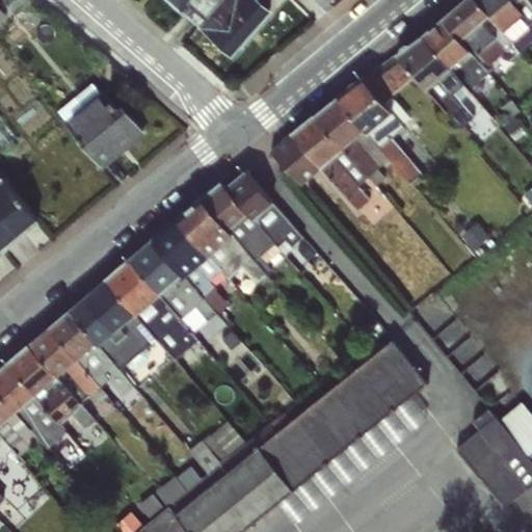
[(168,0),(198,26),(220,0),(168,0)]
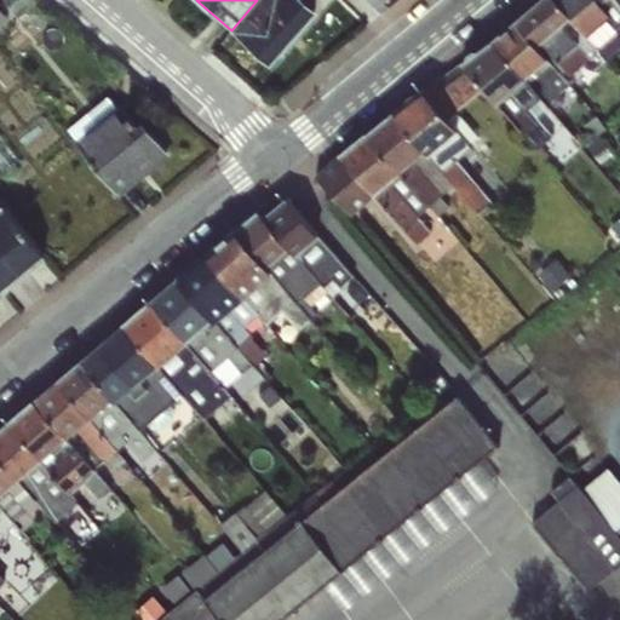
[(257,0),(231,30),(270,64),(316,13),(302,0),(257,0)]
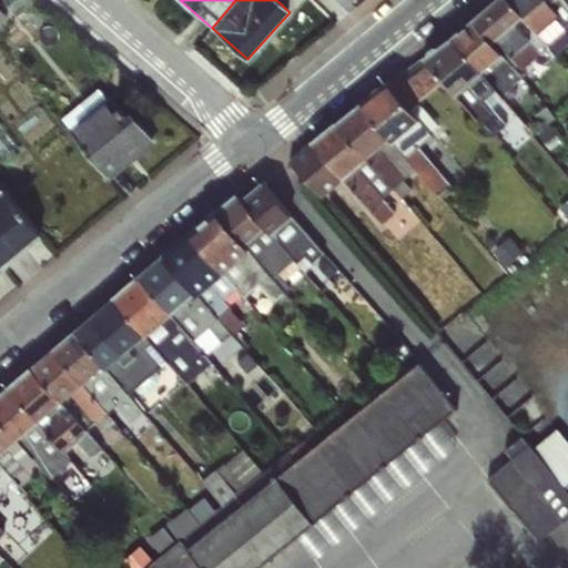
[(508,0),(495,0),(472,20),(492,41),(497,37),(521,17),(523,16),(508,0)]
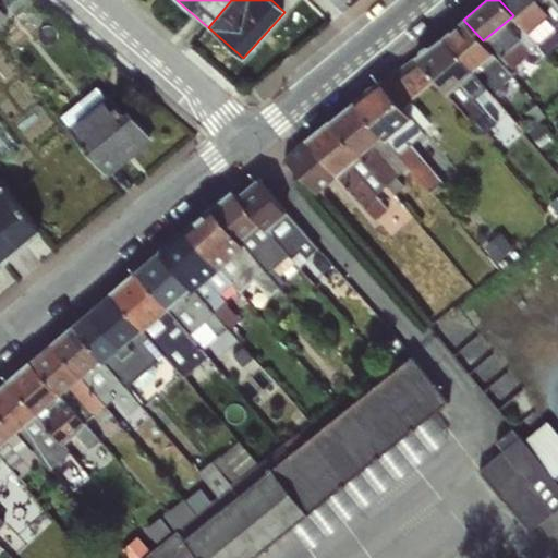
[(499,0),(513,15),(532,0),(499,0)]
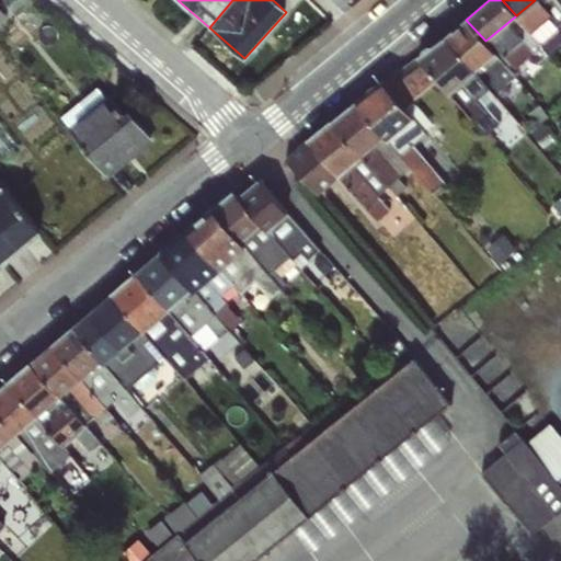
[(560,8),(554,0),(535,0),(516,15),(530,33),(541,46),(546,52),(536,59),(551,77),(560,70),(560,67),(549,53),(560,43),(560,8)]
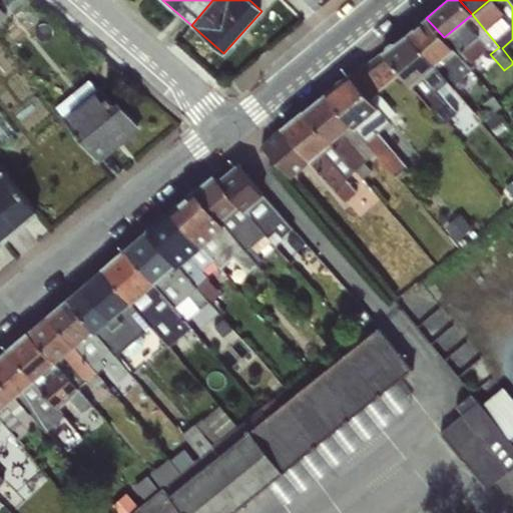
[(471,15),(449,33),(472,61),(495,42),(485,30),(472,14),(471,15)]
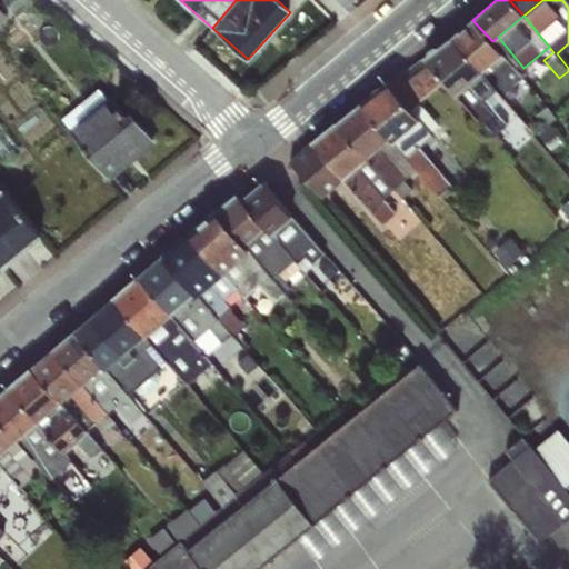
[(472,20),(450,38),(481,71),(503,53),(492,41),(472,20)]
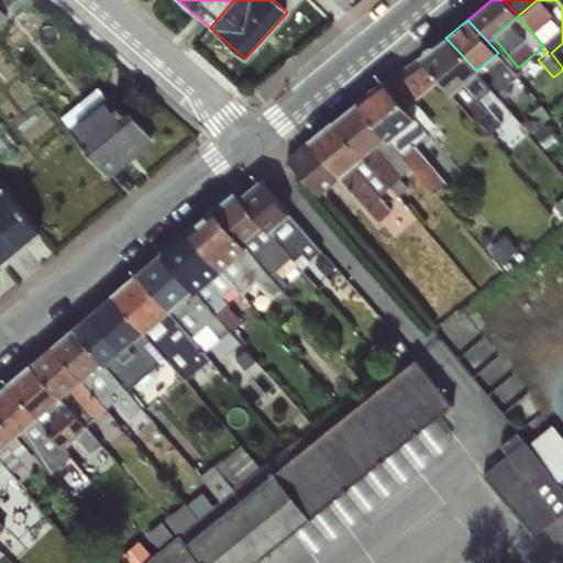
[(445,37),(420,58),(440,80),(451,94),(477,72),(476,70),(445,37)]
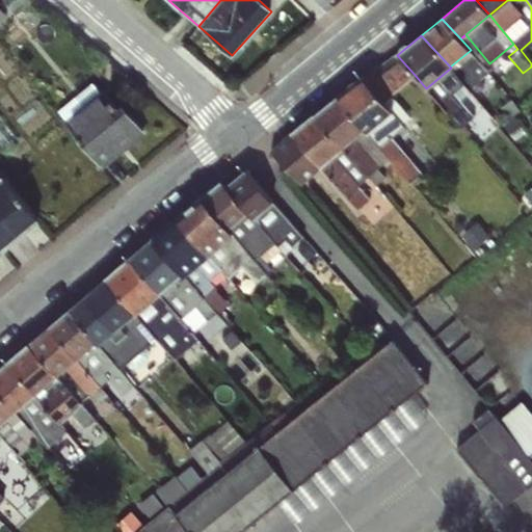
[(471,50),(450,67),(451,68),(469,89),(488,73),(471,50)]
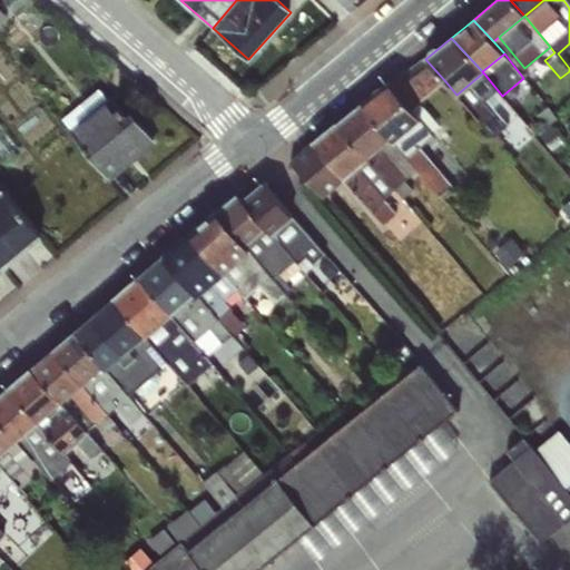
[(425,59),(392,85),(421,119),(394,141),(418,169),(440,196),(452,186),(420,147),(433,135),(431,133),(439,126),(420,102),(445,81),(425,59)]
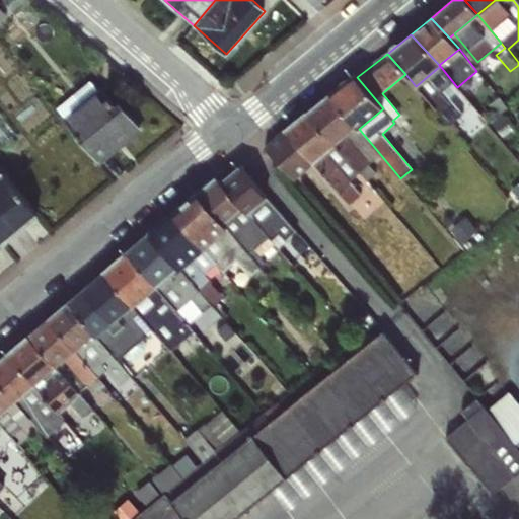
[(440,66),(416,86),(449,126),(463,114),(449,97),(459,89),(457,87),(440,66)]
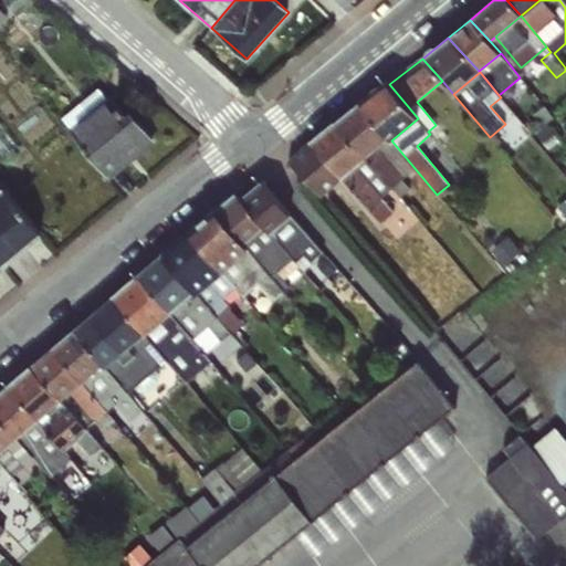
[(386,81),(358,103),(388,138),(391,140),(418,118),(389,84),(386,81)]
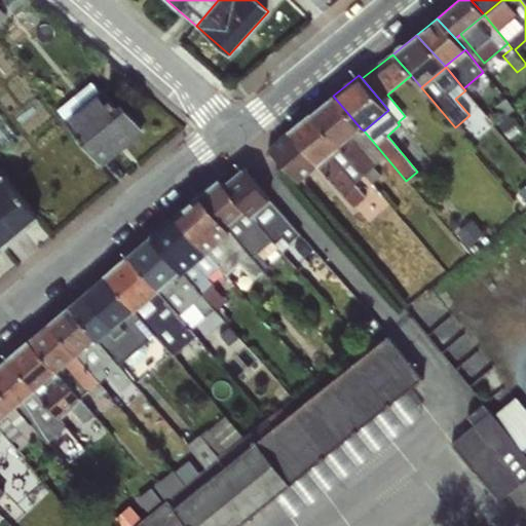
[(64,119),(100,91),(92,81),(57,111),(64,119)]
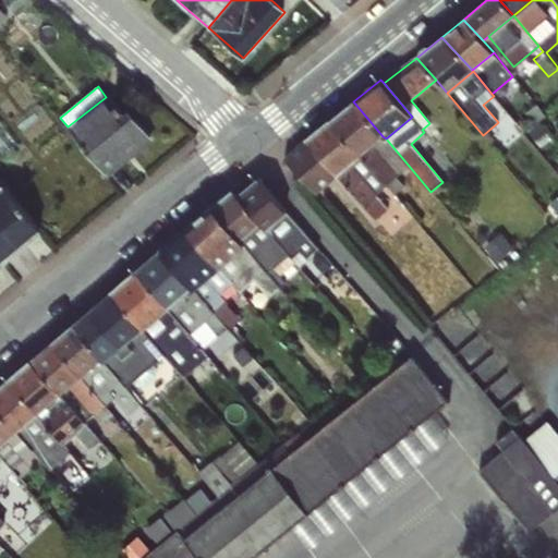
[(106,97),(68,126),(109,177),(153,140),(129,108),(124,111),(110,94),(106,97)]
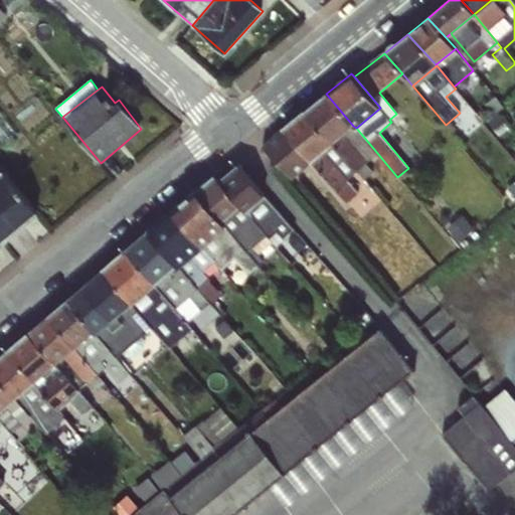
[(326,94),(305,111),(332,143),(353,126),(326,94)]
